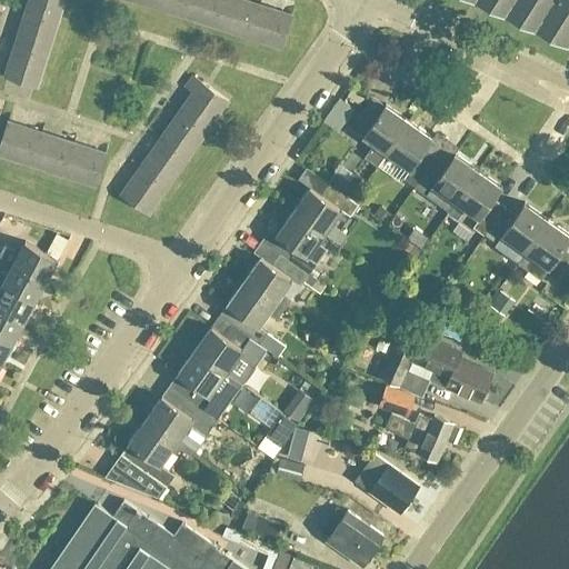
[(42,0),(53,3),(52,9),(61,12),(65,0),(42,0)]
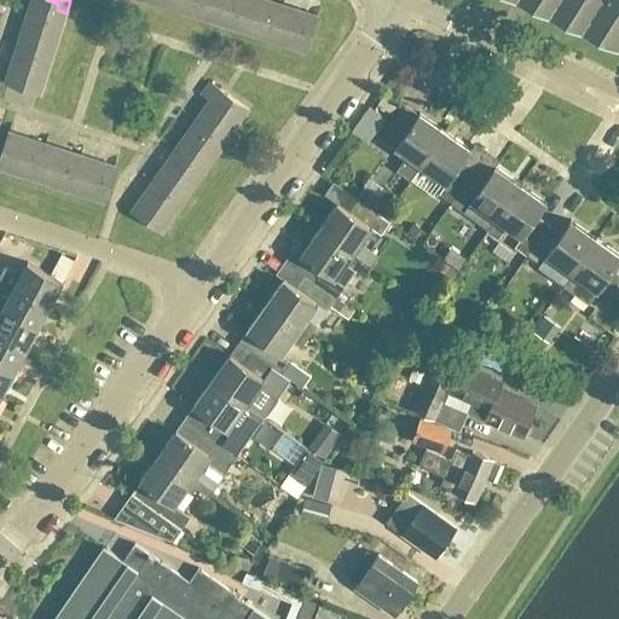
[(201,18),(198,28),(260,47),(270,15),(225,0),(213,0),(207,21),(201,18)]
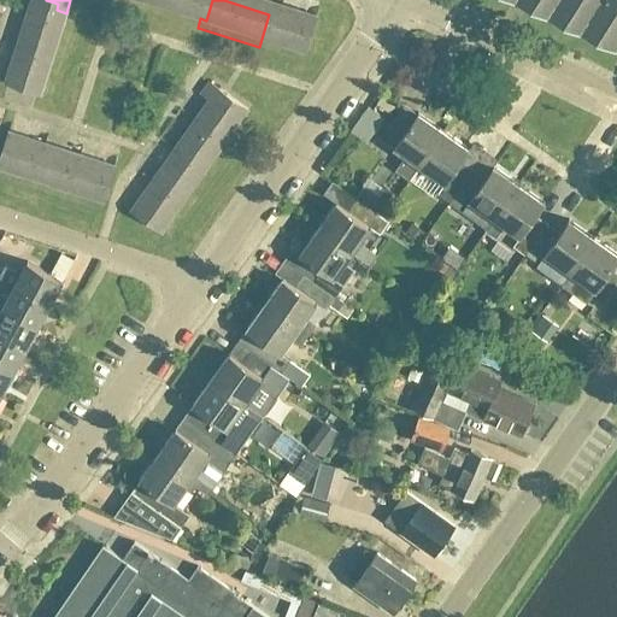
[(616,0),(513,0),(513,1),(515,3),(516,0),(519,0),(548,13),(546,17),(547,18),(554,7),(566,15),(562,21),(581,29),(579,33),(580,34),(587,23),(599,30),(595,36),(616,46),(616,42),(616,0)]
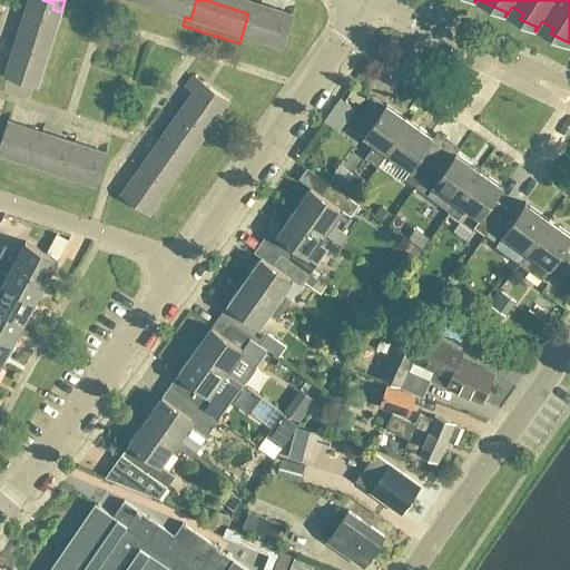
[(13,23),(11,32),(23,36),(27,27),(13,23)]
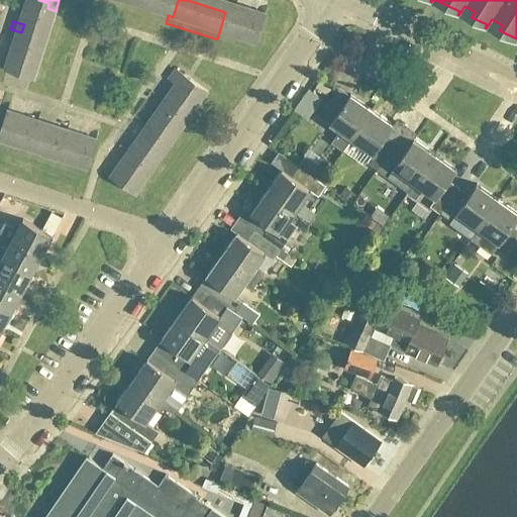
[(24,24),(21,32),(33,36),(35,28),(24,24)]
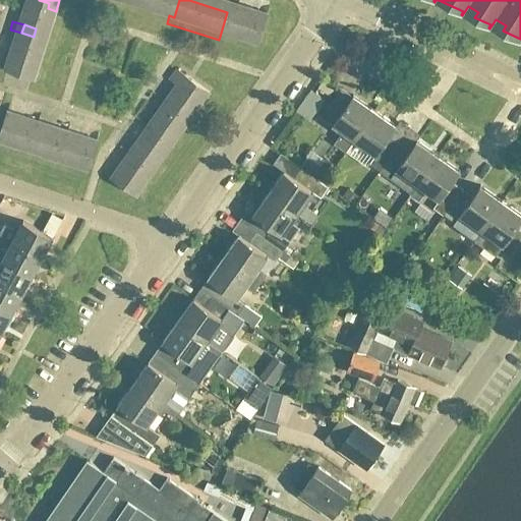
[(10,30),(7,37),(19,41),(21,33),(10,30)]
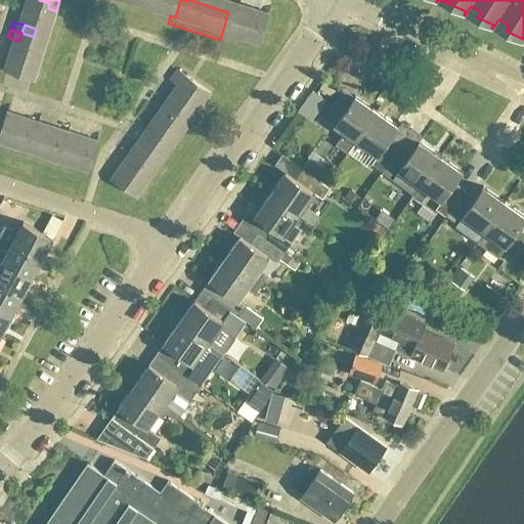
[(22,33),(19,41),(31,45),(34,37),(22,33)]
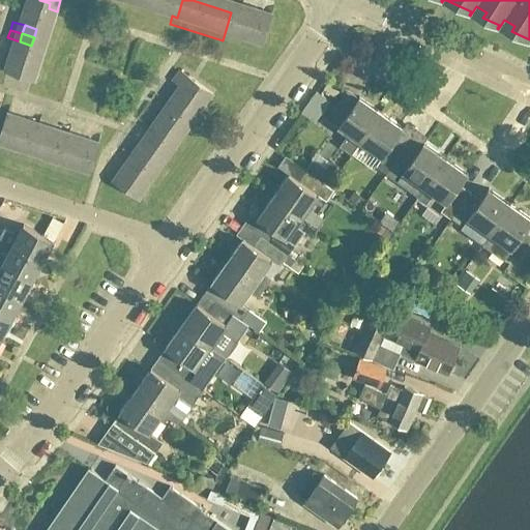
[(7,37),(5,46),(17,50),(20,41),(7,37)]
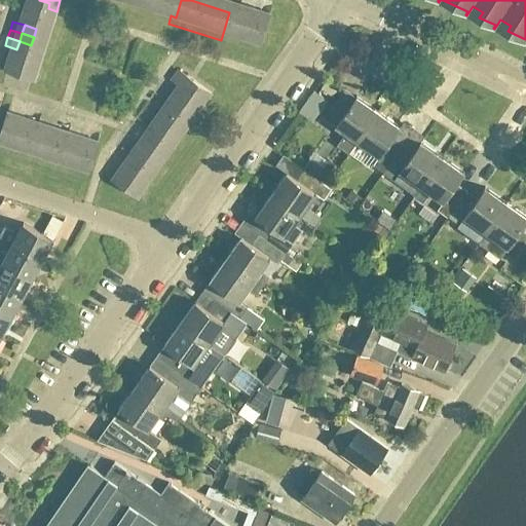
[(20,41),(16,49),(29,52),(31,45),(20,41)]
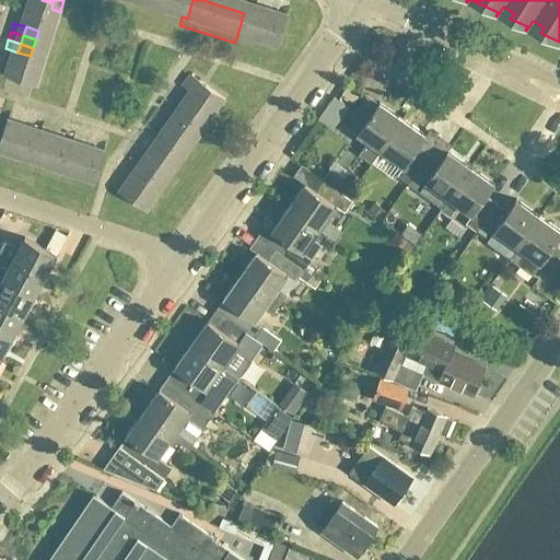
[(6,48),(3,57),(15,60),(18,53),(6,48)]
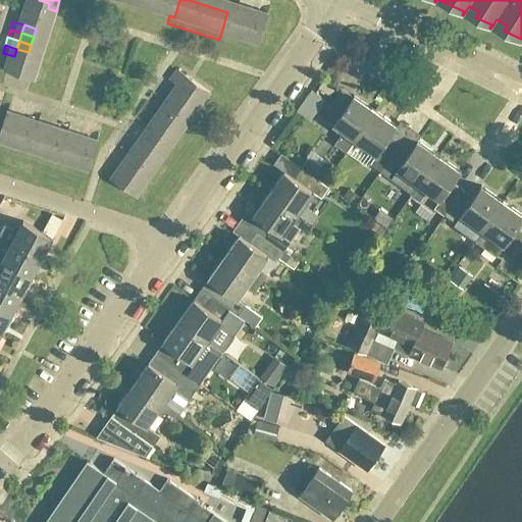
[(16,49),(14,56),(25,60),(29,52),(16,49)]
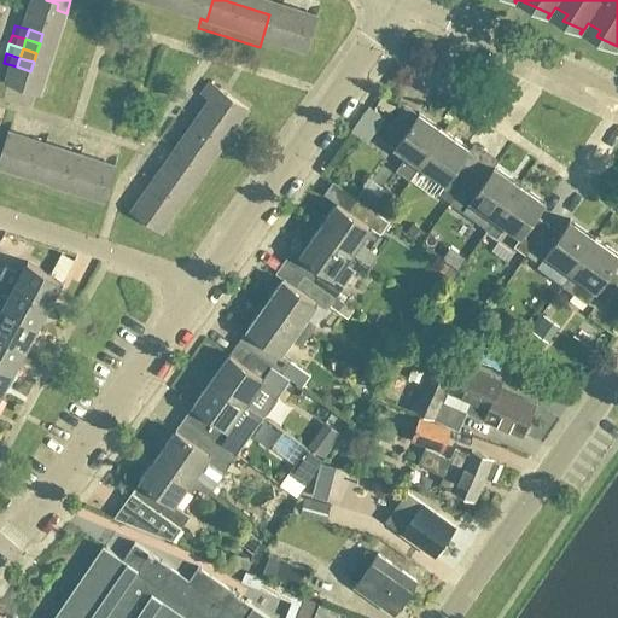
[(181,81),(179,91),(239,110),(249,79),(194,62),(187,83),(181,81)]
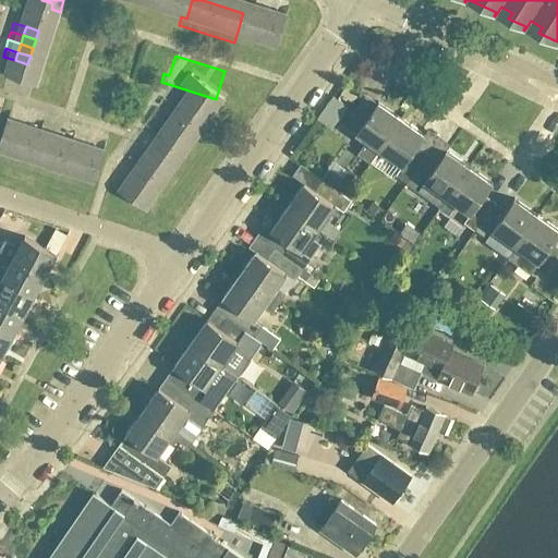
[(3,57),(0,64),(13,69),(15,60),(3,57)]
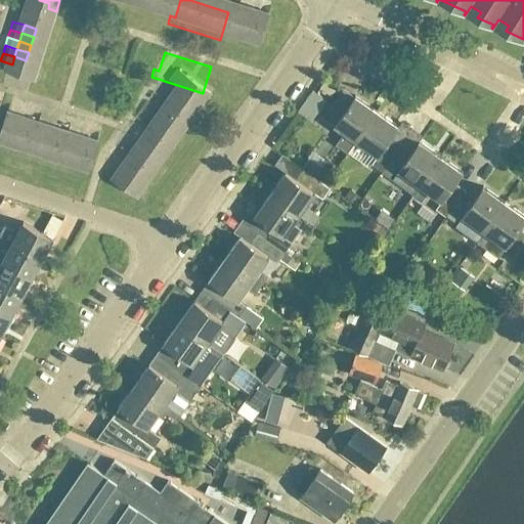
[(14,56),(12,64),(24,68),(26,60),(14,56)]
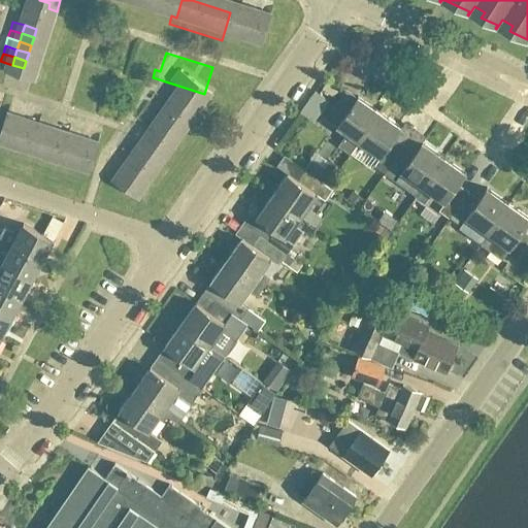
[(0,61),(0,69),(9,72),(12,65),(0,61)]
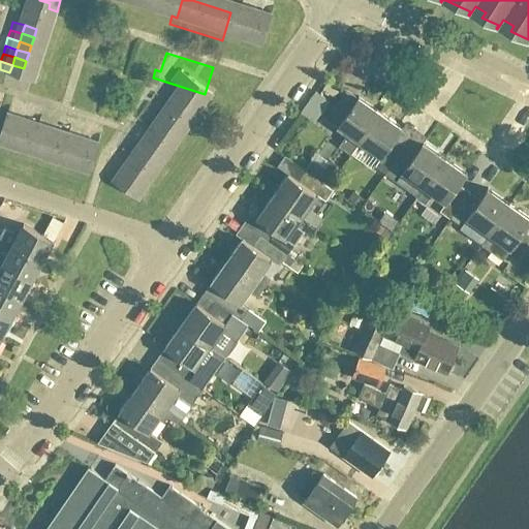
[(12,65),(9,72),(22,76),(24,68),(12,65)]
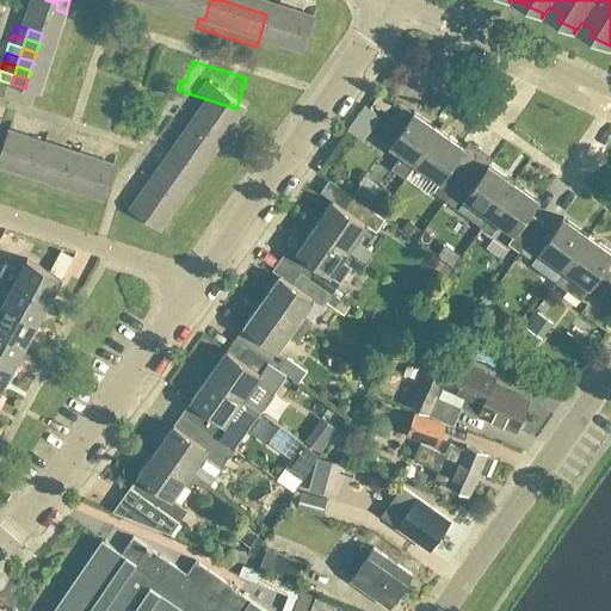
[(0,80),(0,91),(8,93),(11,84),(0,80)]
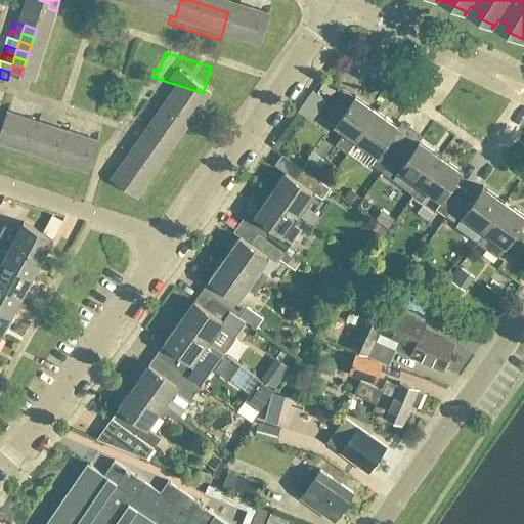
[(9,72),(7,80),(18,84),(22,76),(9,72)]
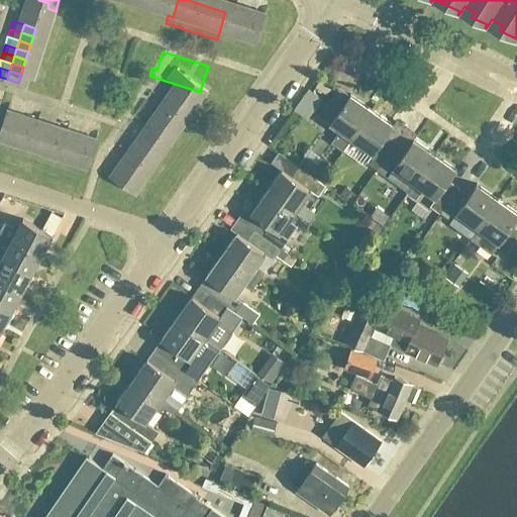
[(151,86),(145,106),(192,120),(200,92),(149,76),(146,84),(151,86)]
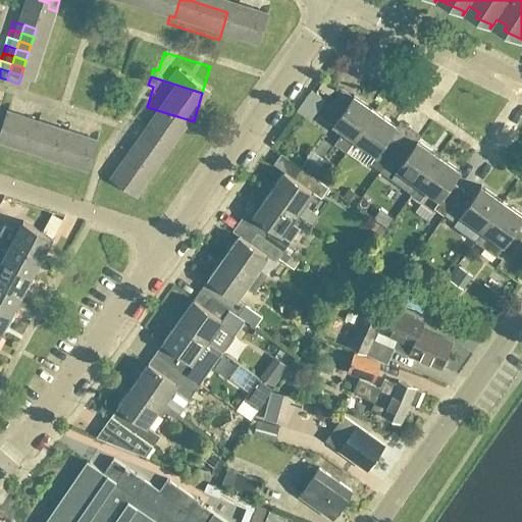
[(326,99),(312,89),(296,111),(310,121),(326,99)]
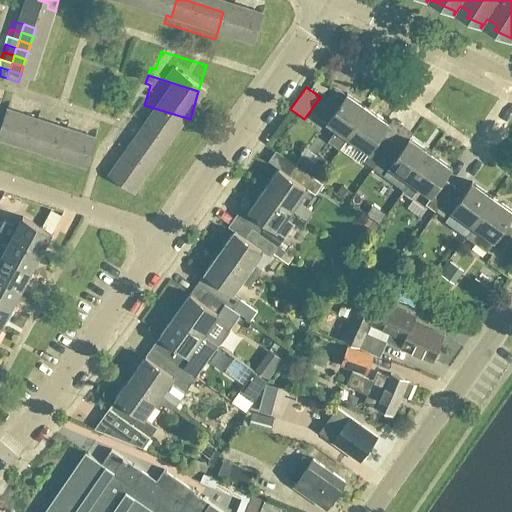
[(318,116),(337,129),(328,141),(340,149),(348,137),(348,138),(369,108),(348,94),(340,105),(330,98),(318,116)]
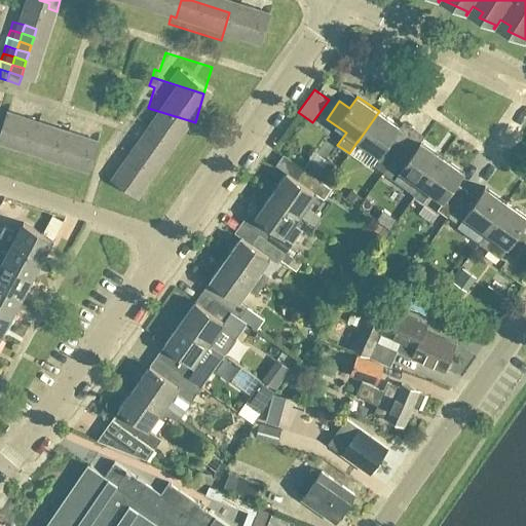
[(16,106),(2,152),(30,161),(46,109),(38,107),(37,112),(16,106)]
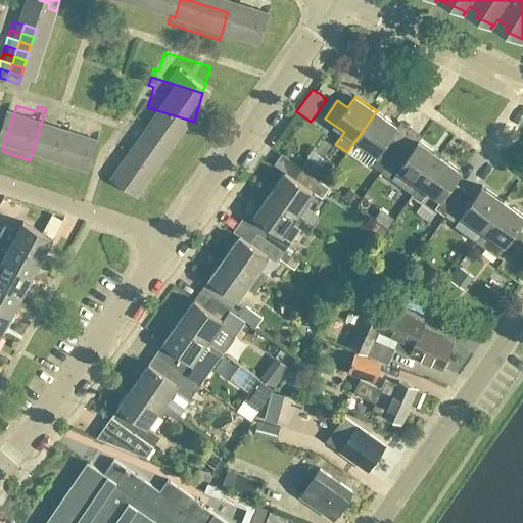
[(47,108),(32,160),(57,169),(73,122),(54,116),(56,111),(47,108)]
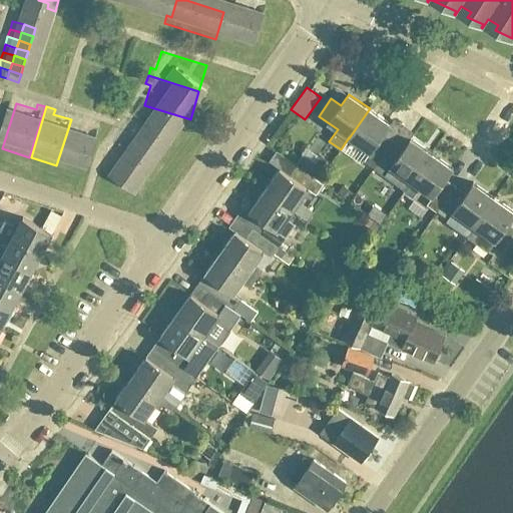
[(370,108),(349,138),(371,153),(365,161),(375,168),(393,142),(384,135),(392,124),(370,108)]
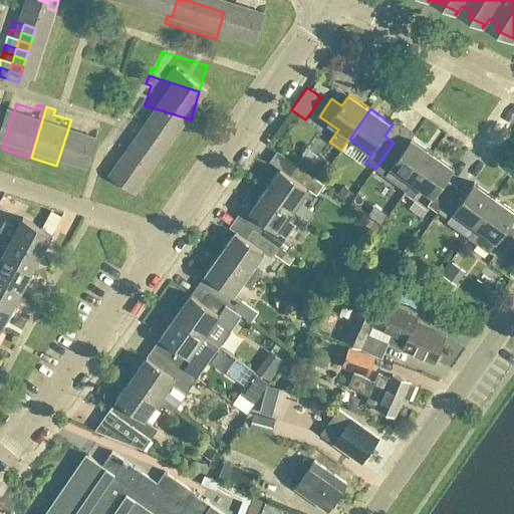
[(71,119),(56,166),(82,174),(98,123),(90,120),(89,125),(71,119)]
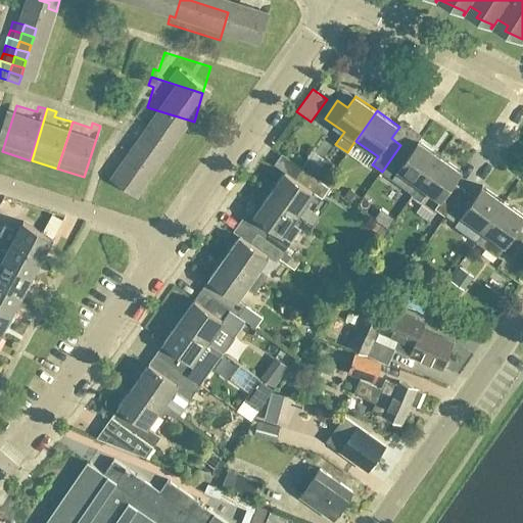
[(100,126),(84,177),(110,186),(126,139),(107,133),(108,128),(100,126)]
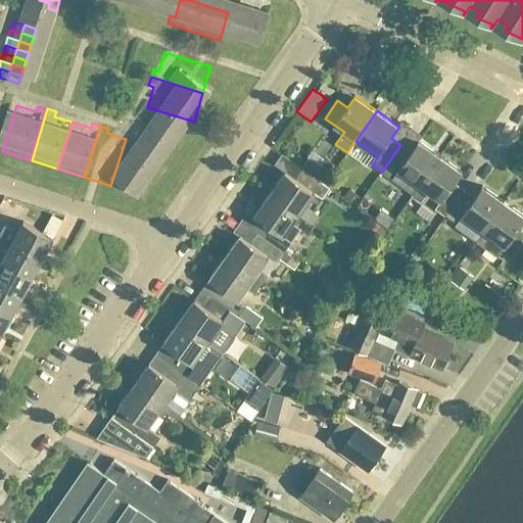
[(126,139),(110,186),(137,194),(153,142),(145,139),(144,144),(126,139)]
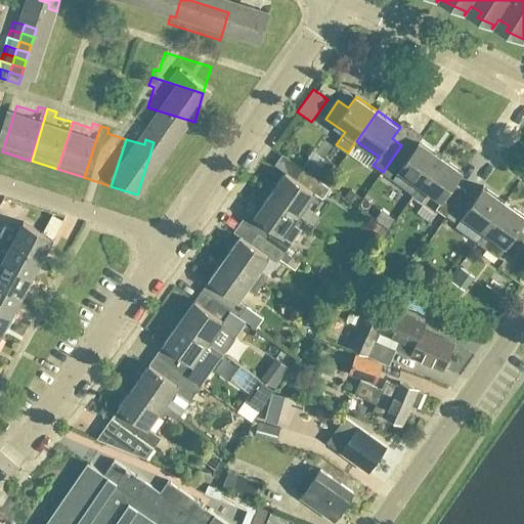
[(401,145),(383,172),(394,179),(399,171),(421,186),(442,157),(421,141),(412,153),(401,145)]
